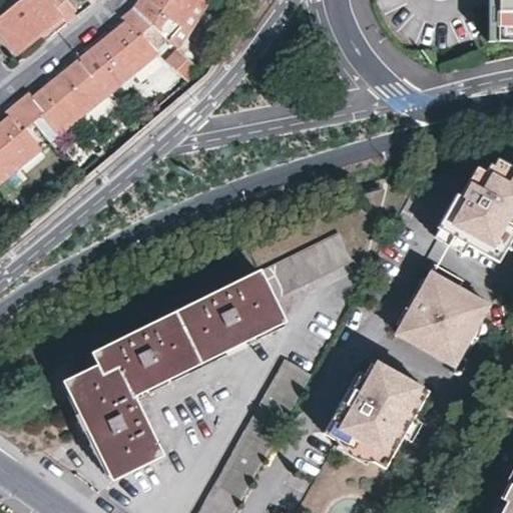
[(52,29),(76,9),(68,0),(24,0),(0,19),(0,26),(19,50),(49,26),(52,29)]
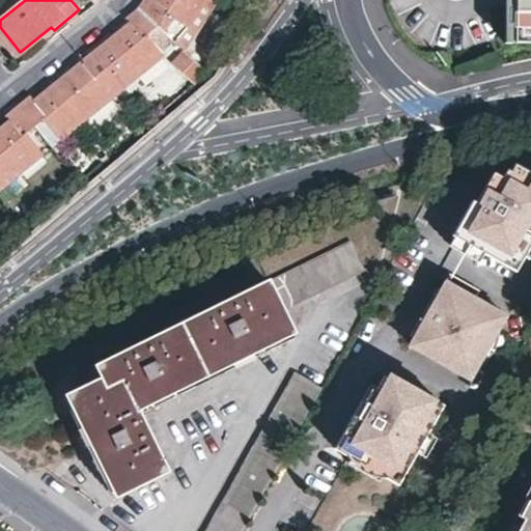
[(198,35),(186,26),(202,3),(203,0),(158,0),(157,2),(154,0),(145,0),(139,11),(175,38),(190,49),(199,55),(212,64),(220,52),(198,35)]
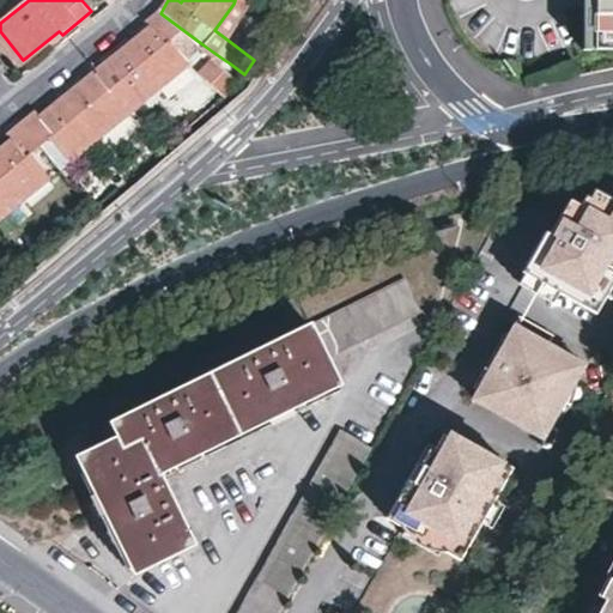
[(214,30),(229,41),(255,0),(235,0),(234,4),(214,30)]
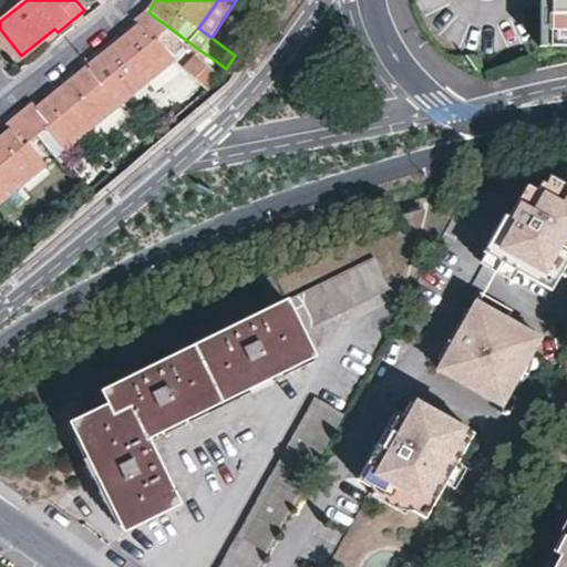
[(566,0),(556,0),(558,55),(566,54),(566,0)]
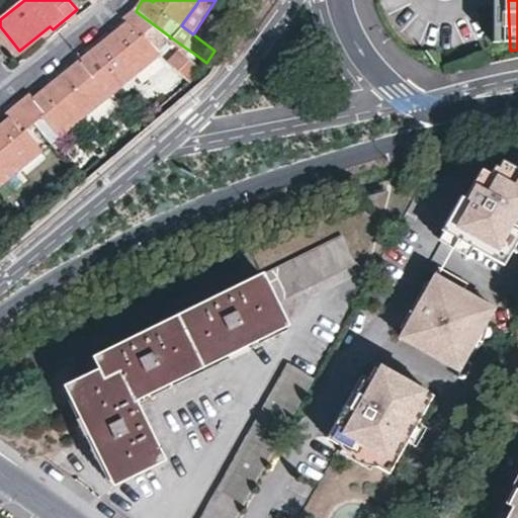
[(170,38),(171,37),(136,11),(123,20),(131,29),(108,47),(104,44),(81,62),(107,94),(158,53),(156,51),(170,38)]
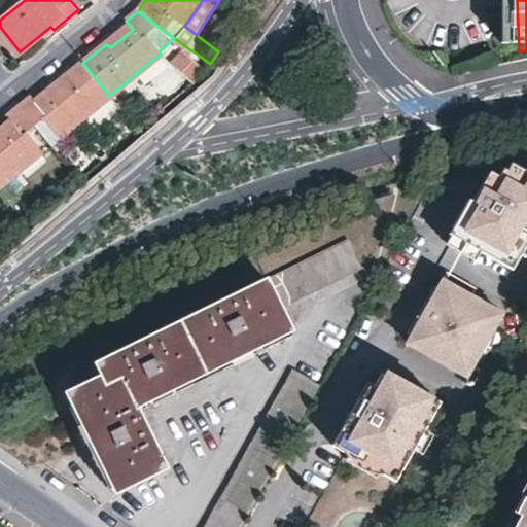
[(210,64),(198,55),(188,48),(179,61),(198,75),(210,64)]
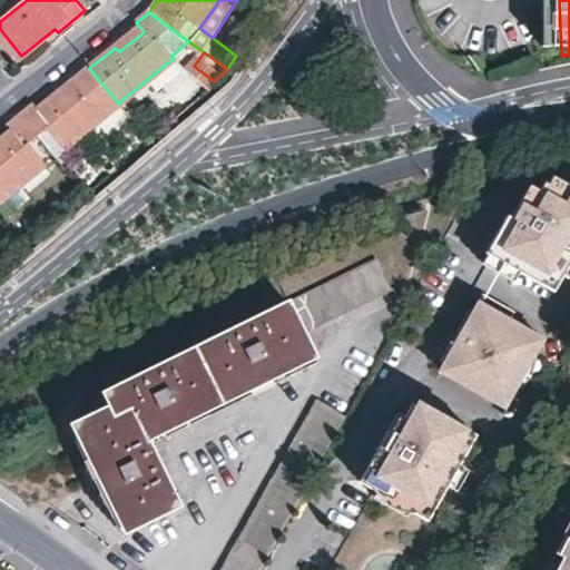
[(110,109),(118,104),(89,68),(65,89),(68,95),(43,112),(37,105),(22,117),(39,136),(48,128),(65,149),(110,109)]
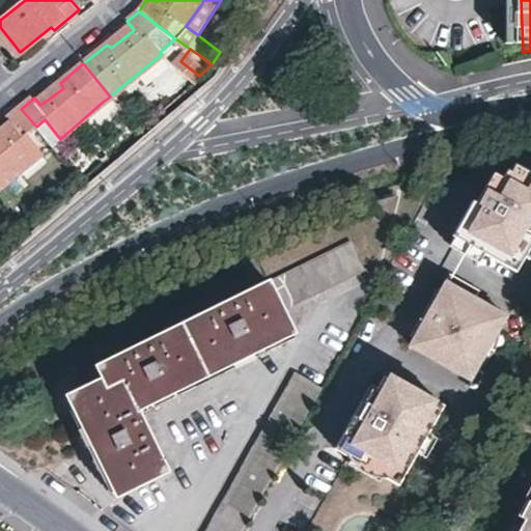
[(27,134),(36,127),(21,109),(8,119),(15,128),(0,139),(0,187),(42,152),(27,134)]
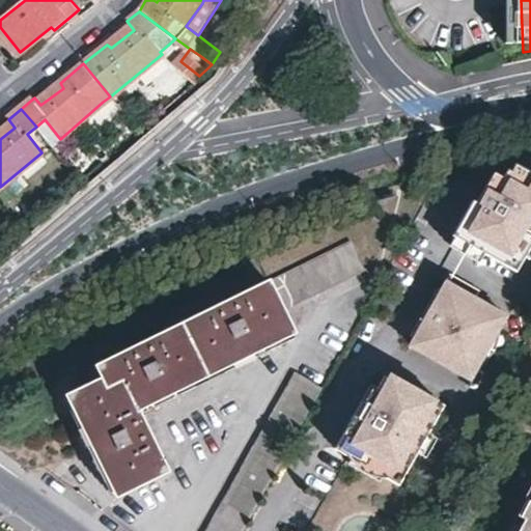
[(454,235),(469,243),(482,250),(518,271),(530,246),(530,171),(515,163),(510,171),(507,169),(504,173),(497,169),(487,187),(479,201),(474,198),(453,234),(454,235)]
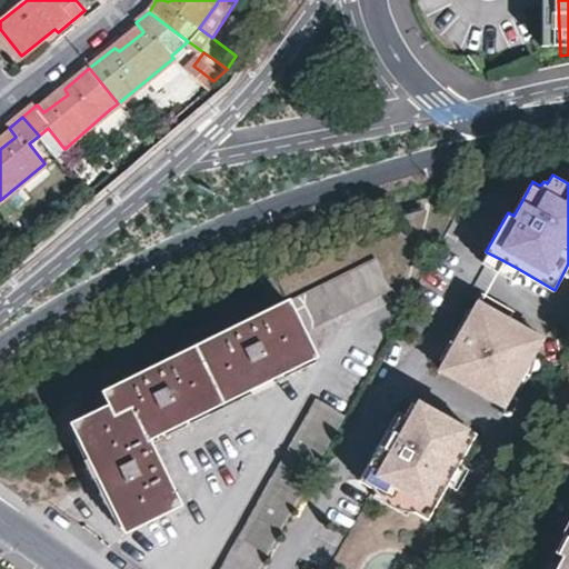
[(517,199),(522,200),(532,181),(528,179),(517,199)]
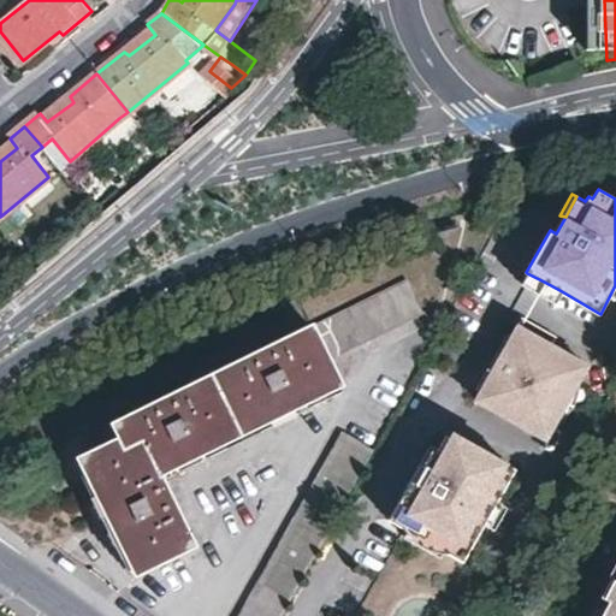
[(528,288),(537,292),(544,282),(527,273),(521,284),(528,288)]
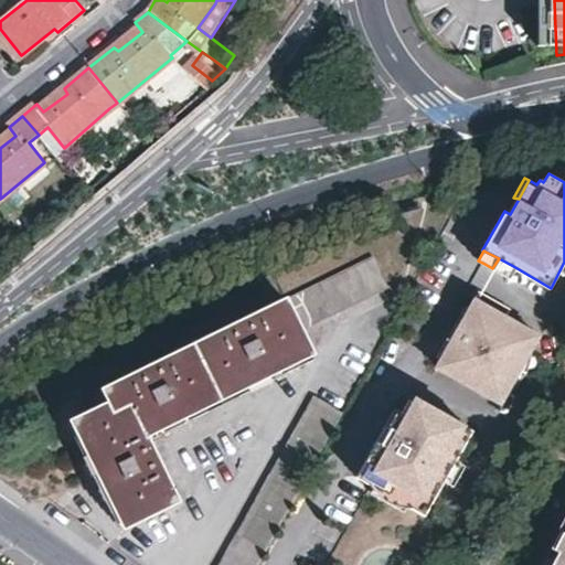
[(386,285),(372,256),(104,388),(115,412),(106,416),(102,406),(73,420),(125,524),(179,498),(146,433),(312,352),(301,328),(386,285)]
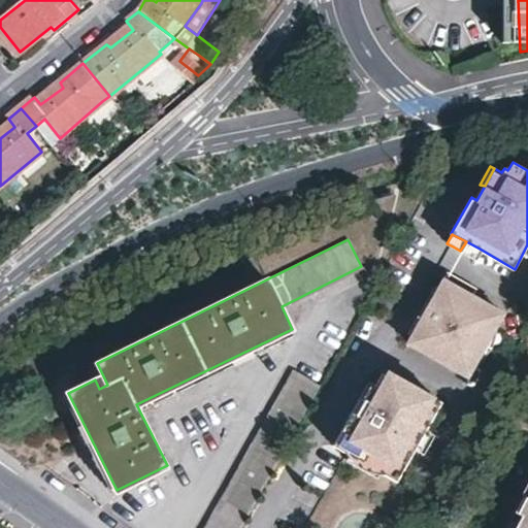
[(480,249),(466,241),(460,251),(474,259),(480,249)]
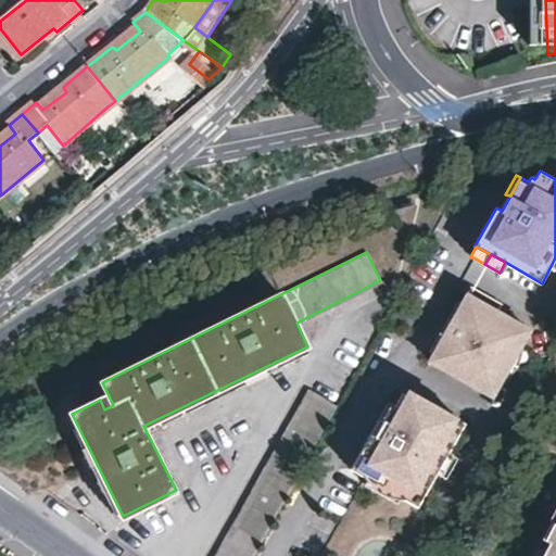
[(518,344),(527,328),(485,304),(489,299),(468,287),(459,303),(450,321),(442,335),(431,354),(427,362),(489,396),(498,379),(508,363),(518,344)]
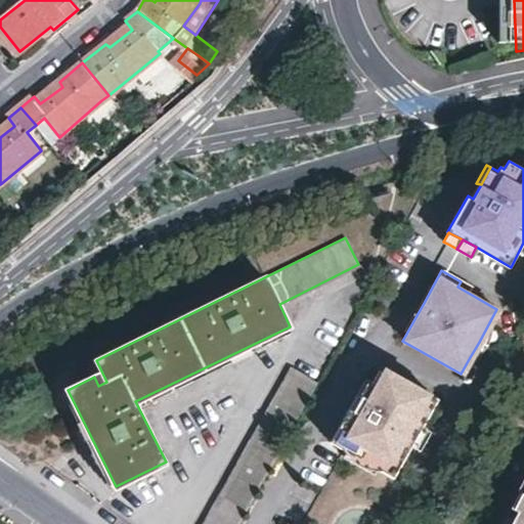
[(424,303),(433,286),(427,281),(417,299),(424,303)]
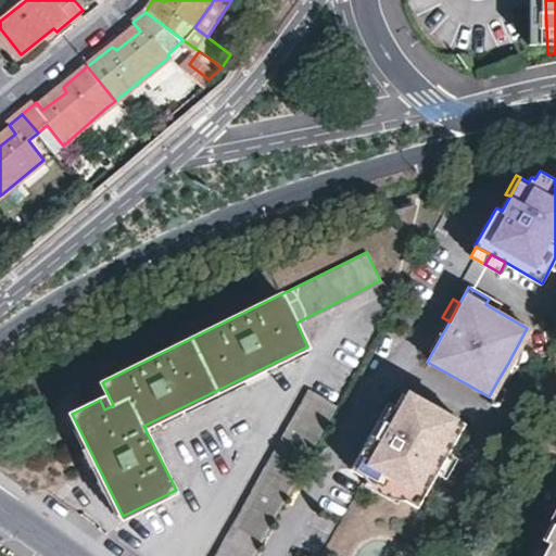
[(431,354),(442,335),(434,331),(424,350),(431,354)]
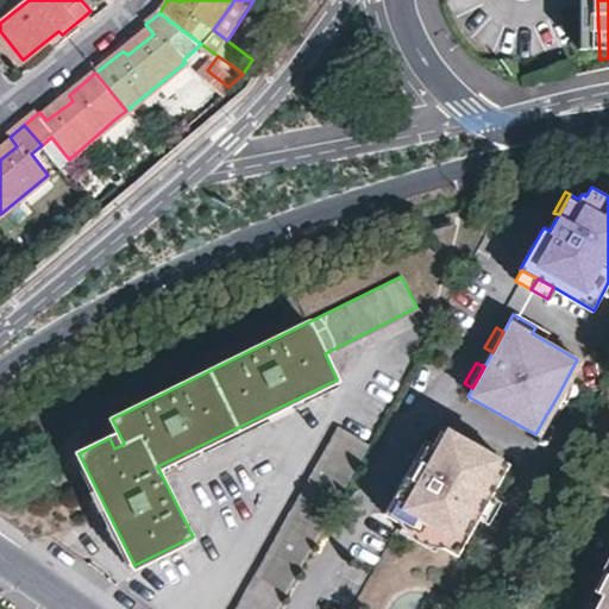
[(578,384),(567,377),(557,397),(567,403),(578,384)]
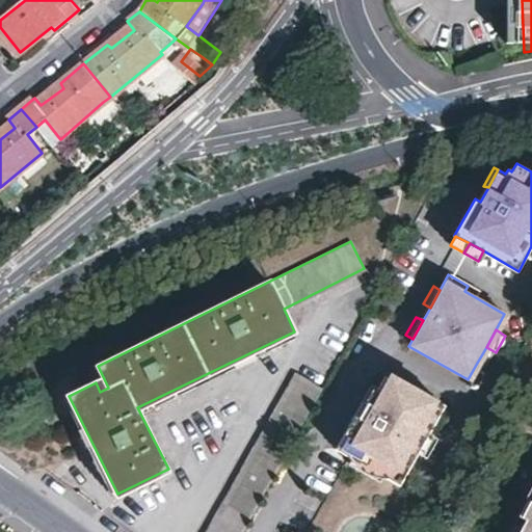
[(496,352),(486,347),(477,363),(486,368),(496,352)]
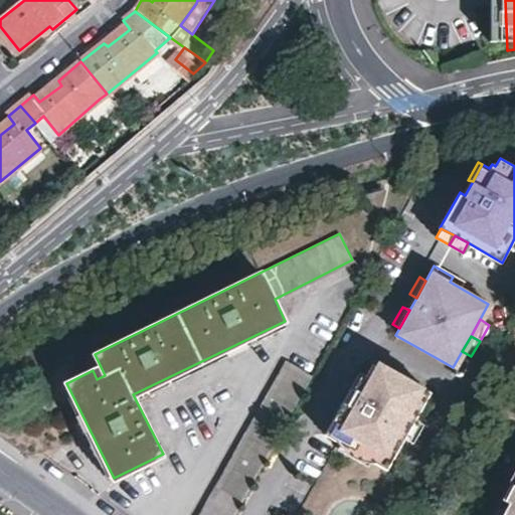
[(353,391),(346,404),(327,437),(338,443),(354,452),(369,460),(384,468),(400,440),(406,430),(411,420),(426,393),(397,377),(398,375),(371,360),(362,376),(365,377),(356,392),(353,391)]
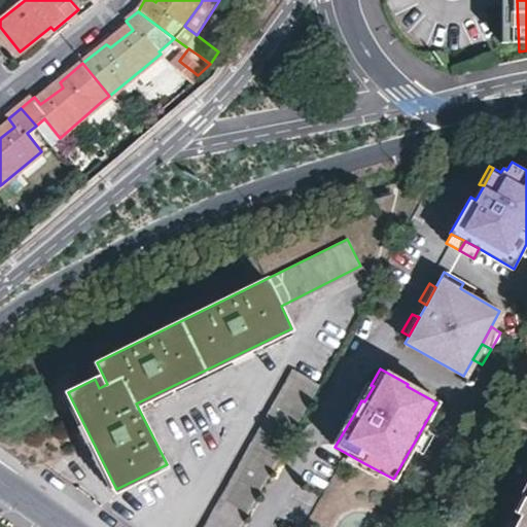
[(203,526),(237,526),(317,384),(291,370),(203,526)]
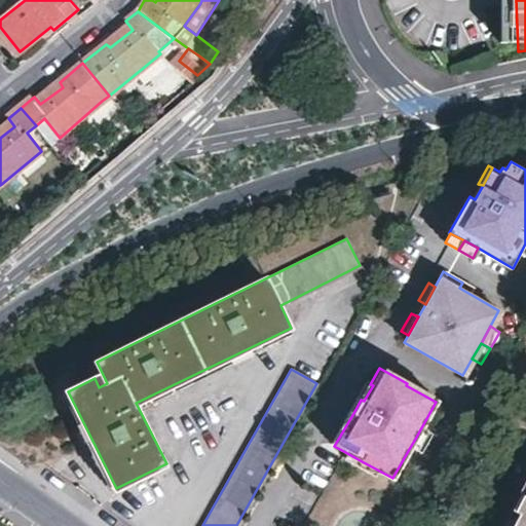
[(361,400),(370,384),(365,381),(357,398),(361,400)]
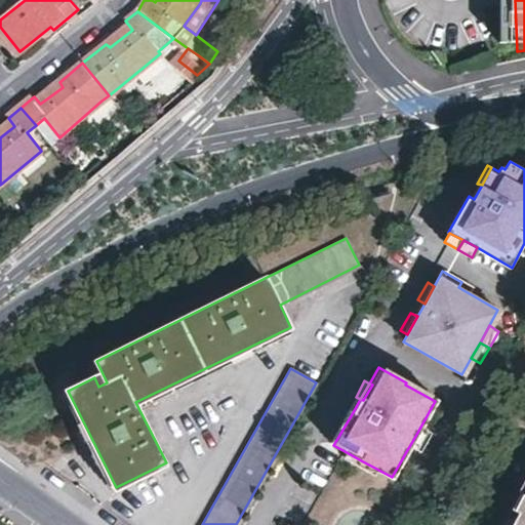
[(372,385),(369,384),(360,399),(363,400),(372,385)]
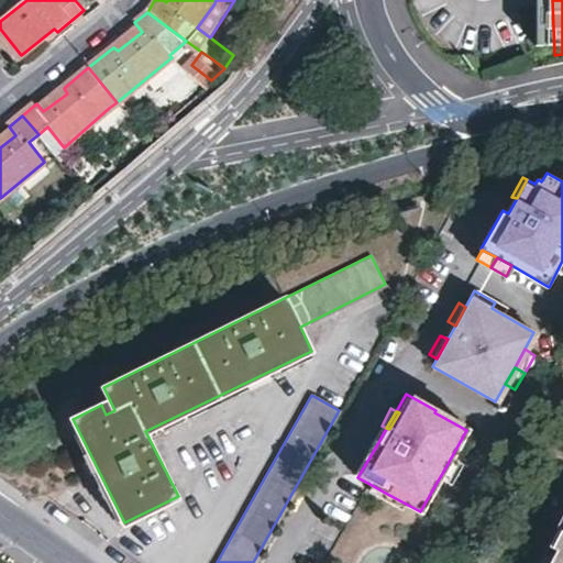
[(357,477),(378,442),(374,439),(353,475),(357,477)]
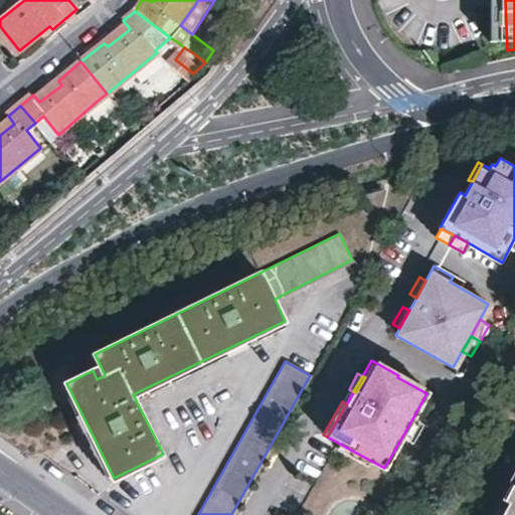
[(420,424),(411,420),(406,430),(415,435),(420,424)]
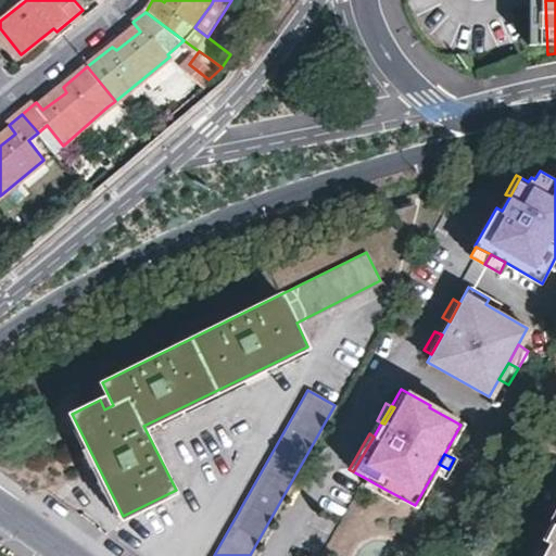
[(449,469),(439,464),(432,475),(442,479),(449,469)]
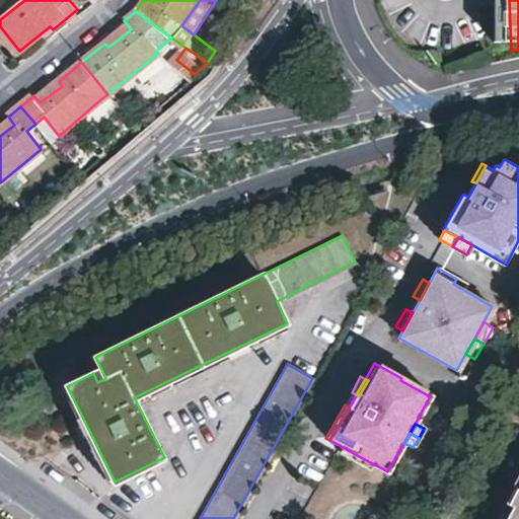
[(341,446),(337,454),(353,463),(357,455),(341,446)]
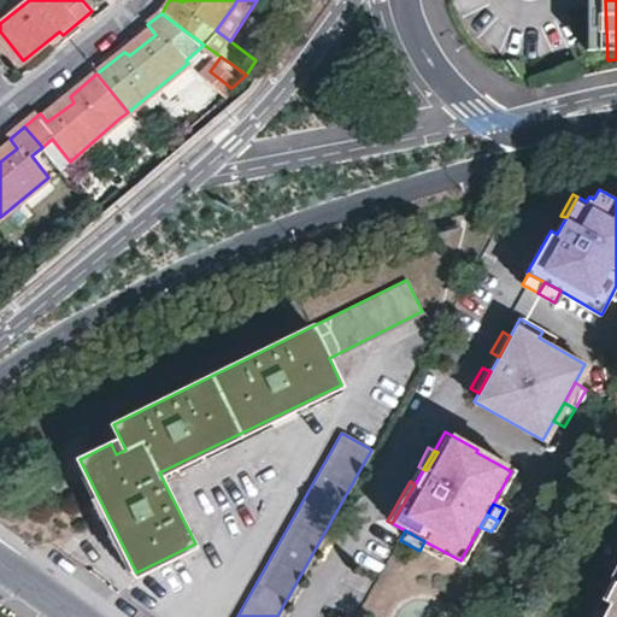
[(436,560),(442,551),(424,541),(419,551),(436,560)]
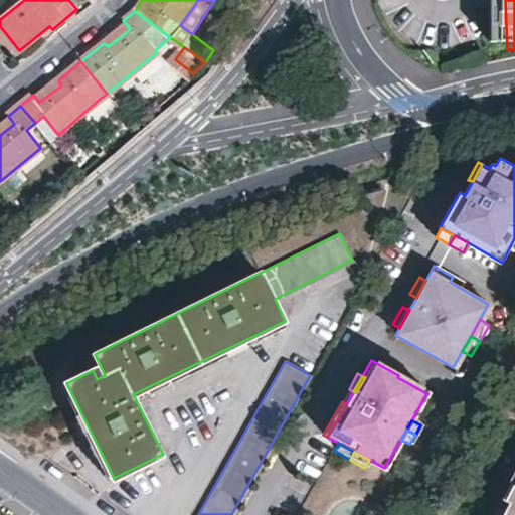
[(501,514),(514,514),(514,470),(513,470),(507,483),(514,486),(514,488),(508,503),(501,514)]
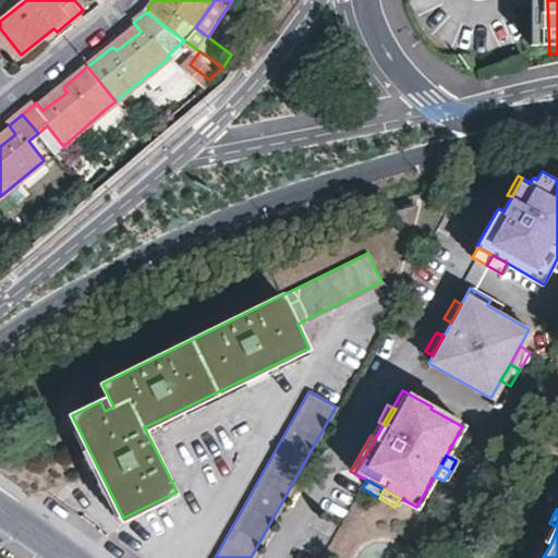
[(541,541),(550,545),(557,529),(557,526),(549,523),(541,541)]
